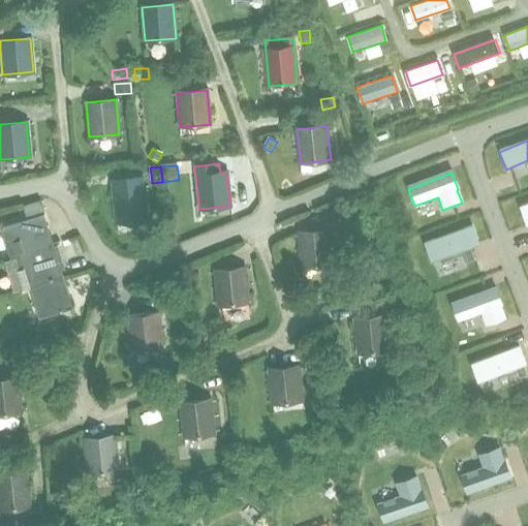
[(143,180),(113,182),(116,220),(146,217),(143,180)]
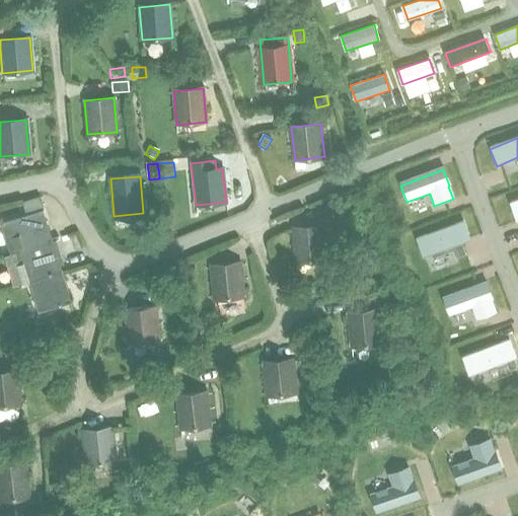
[(41,197),(22,202),(26,212),(44,207),(41,197)]
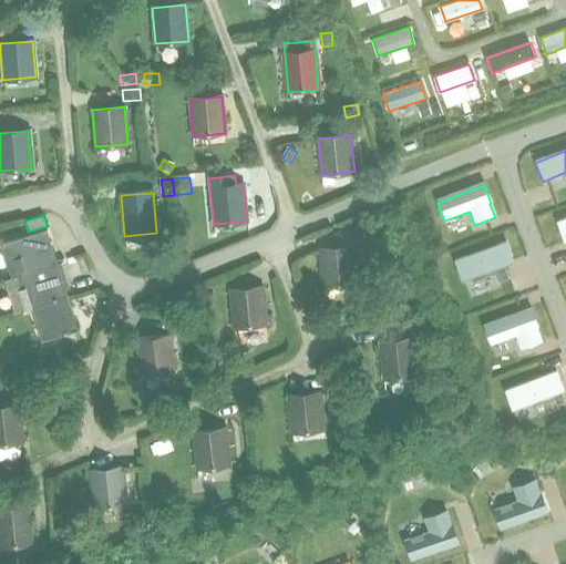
[(370,221),(352,224),(354,236),(372,233),(370,221)]
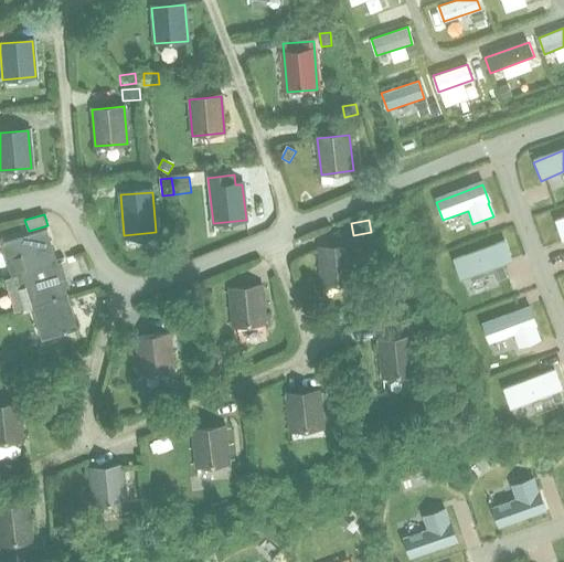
[(56,265),(46,232),(3,246),(13,279),(21,277),(21,276),(56,265)]
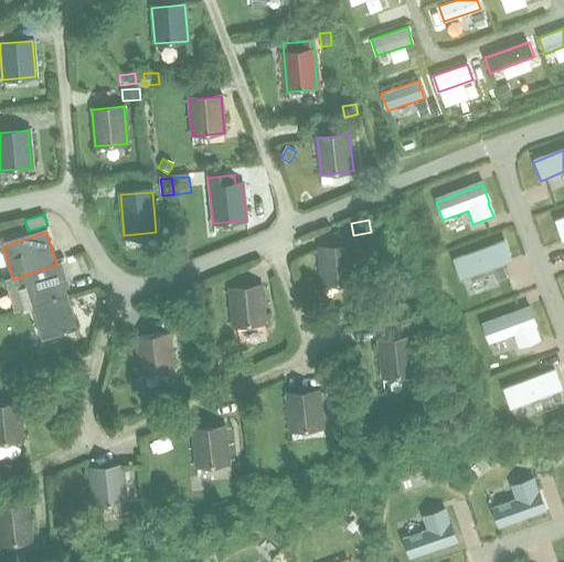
[(512,263),(504,243),(454,262),(460,282),(512,263)]
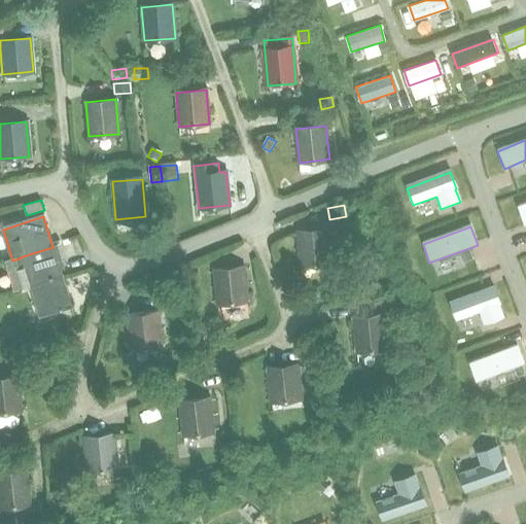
[(302,265),(331,262),(327,229),(297,232),(302,265)]
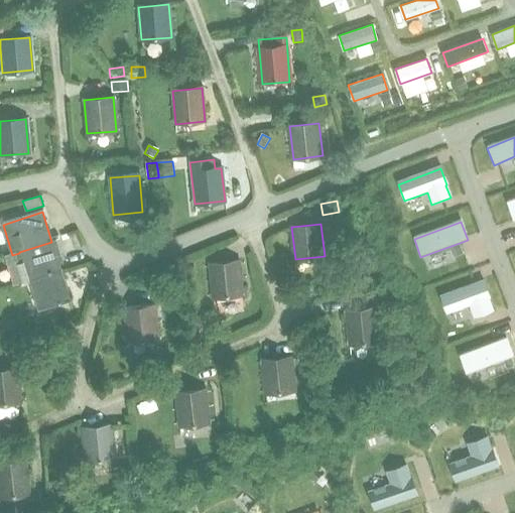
[(19,253),(12,255),(9,256),(19,285),(28,282),(61,272),(59,266),(63,264),(56,241),(52,242),(51,242),(19,252),(19,253)]
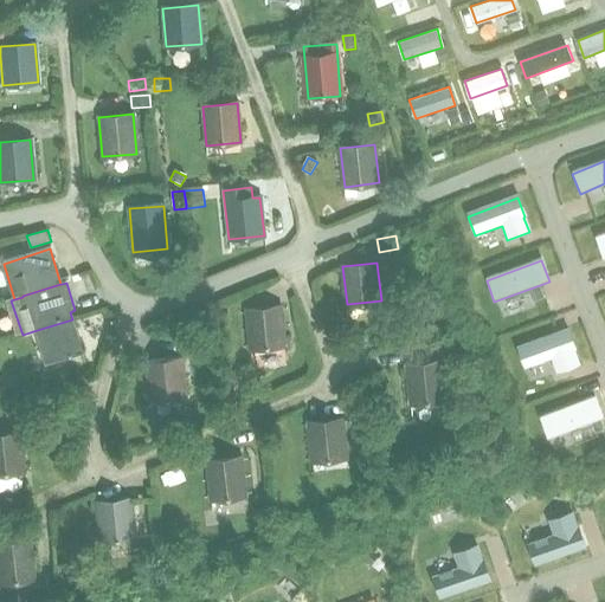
[(545,299),(541,290),(529,295),(533,303),(545,299)]
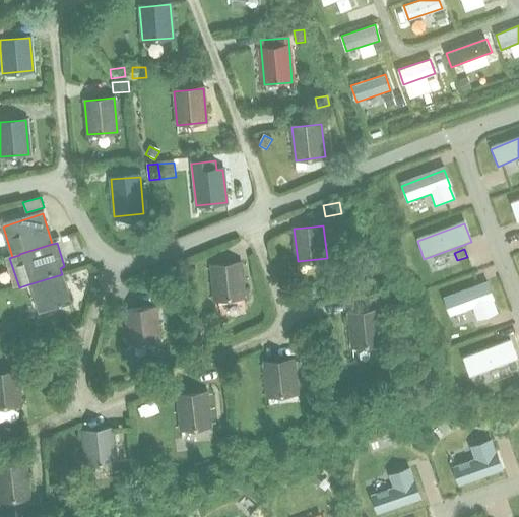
[(212,300),(243,297),(240,264),(210,267),(212,300)]
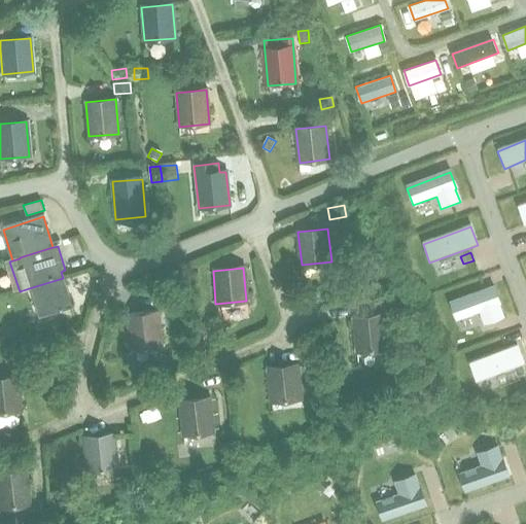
[(199,272),(185,272),(185,285),(199,285),(199,272)]
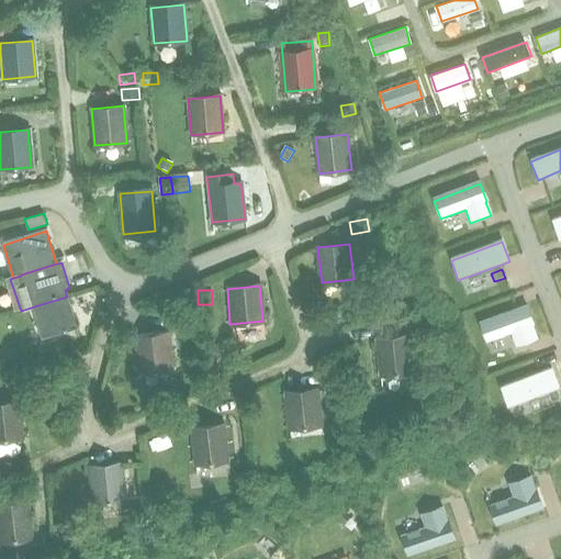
[(67,297),(35,306),(46,339),(77,330),(67,297)]
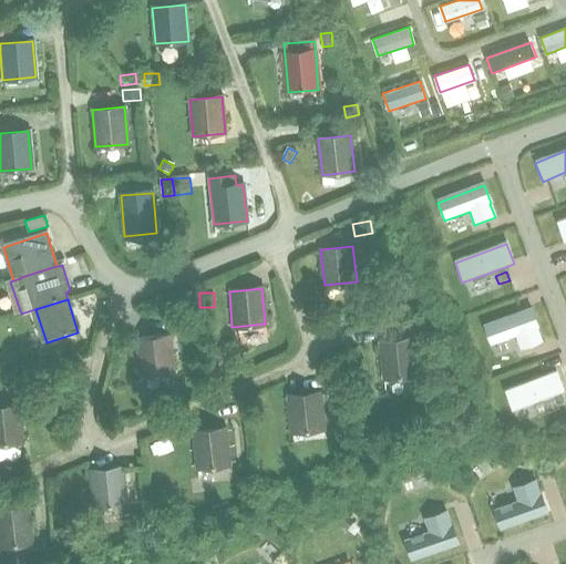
[(491,346),(516,337),(521,350),(542,344),(536,329),(538,328),(532,310),(484,327),(491,346)]
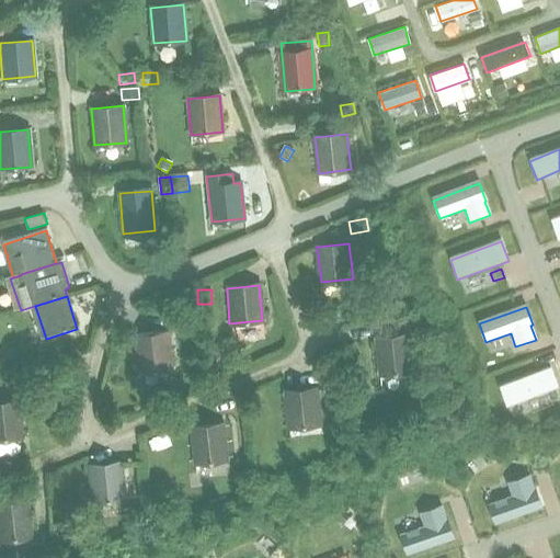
[(139,372),(171,369),(168,333),(135,337),(139,372)]
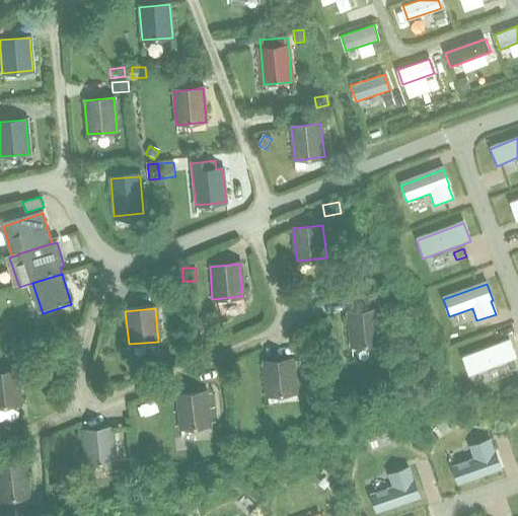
[(351,347),(381,344),(377,310),(347,313),(351,347)]
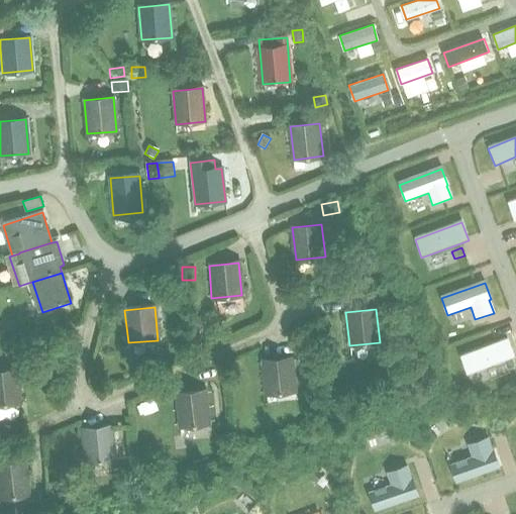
[(195,332),(188,340),(195,347),(202,339),(195,332)]
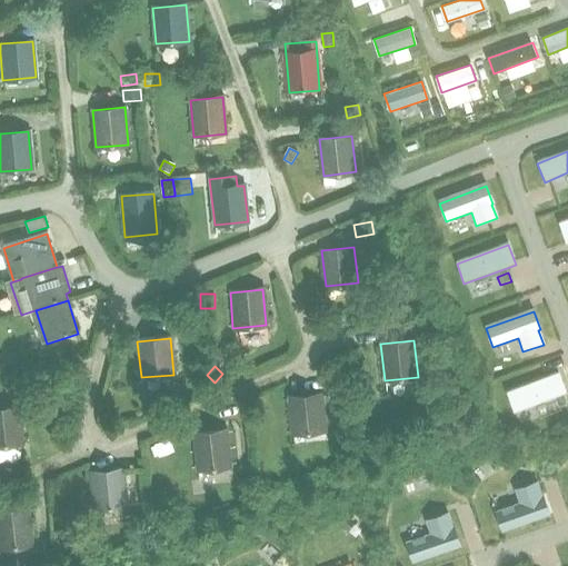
[(515,413),(555,397),(559,408),(567,405),(562,395),(566,394),(558,375),(507,394),(515,413)]
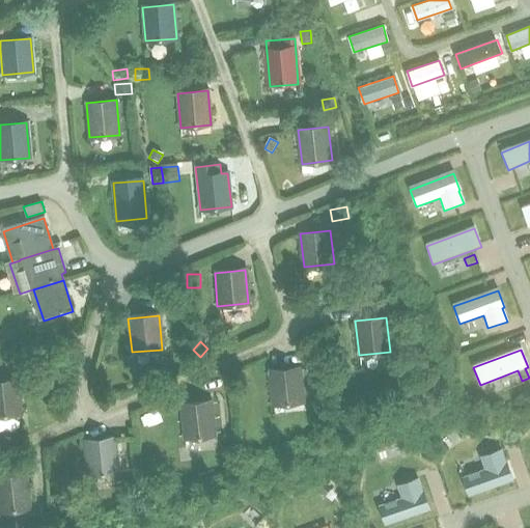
[(273,405),(304,401),(300,368),(270,371),(273,405)]
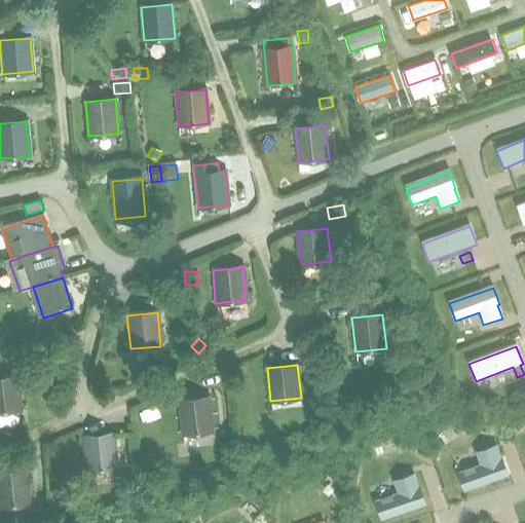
[(0,411),(21,410),(17,376),(0,377),(0,411)]
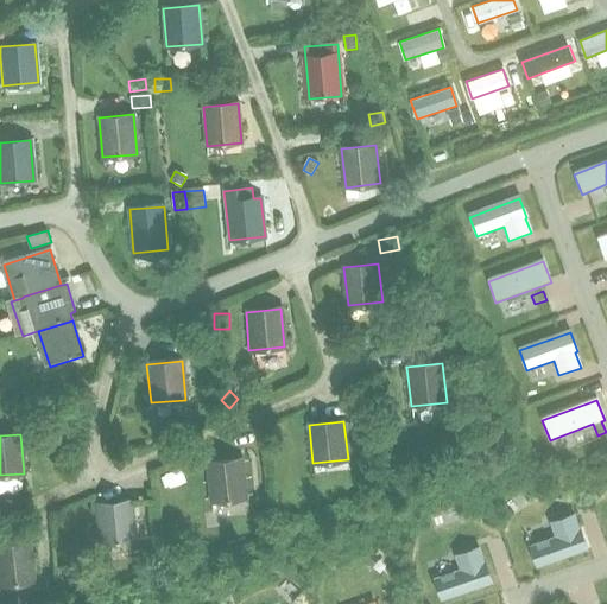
[(210,503),(245,500),(241,459),(207,463),(210,503)]
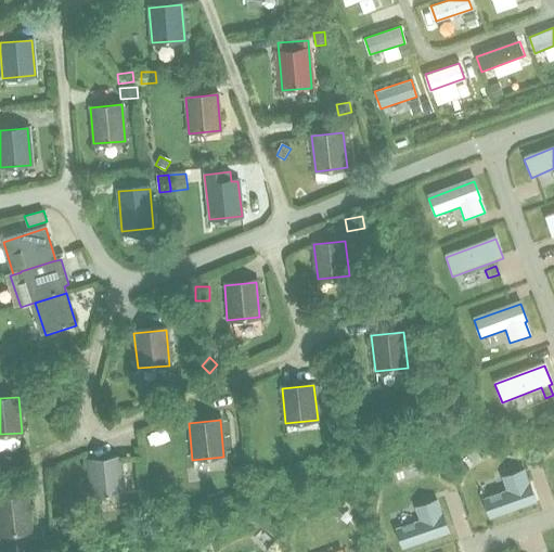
[(164,429),(150,435),(154,447),(168,441),(164,429)]
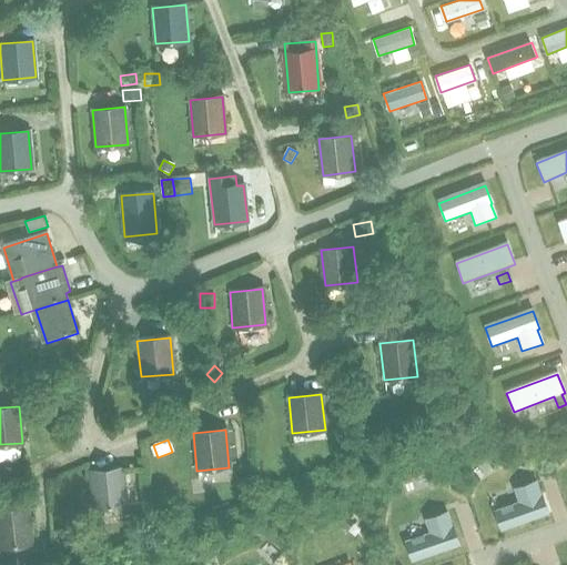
[(93,510),(125,505),(122,470),(89,473),(93,510)]
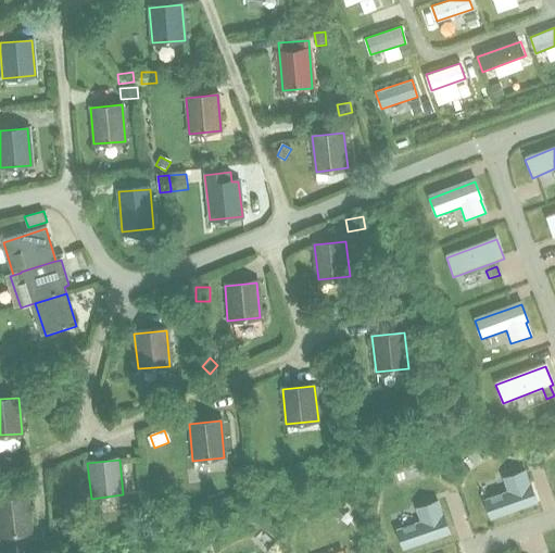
[(537,504),(530,486),(529,487),(525,473),(504,480),(508,493),(484,502),(491,520),(537,504)]
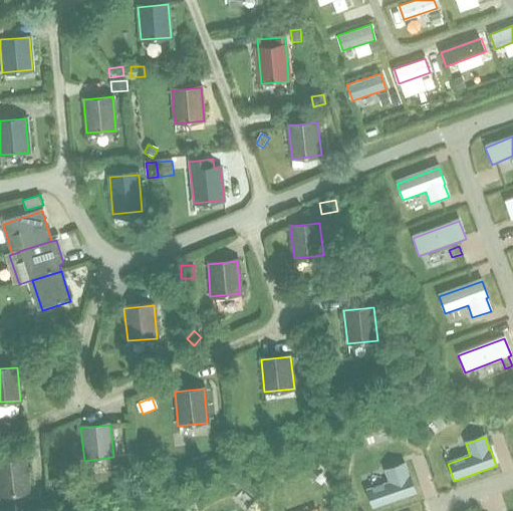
[(222,449),(215,454),(219,460),(226,455),(222,449)]
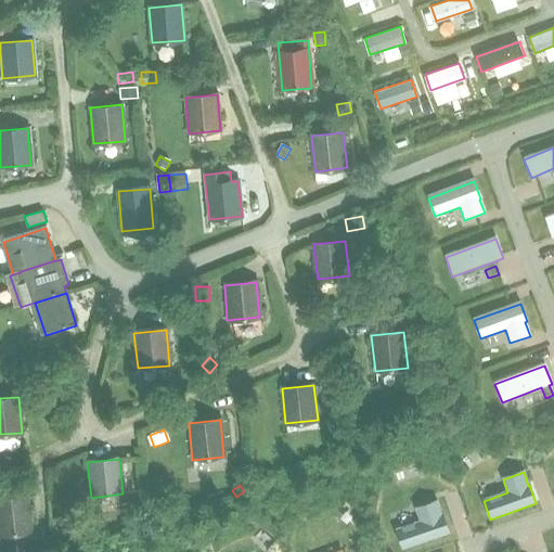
[(449,534),(442,515),(441,516),(437,502),(416,509),(421,523),(396,531),(402,550),(449,534)]
